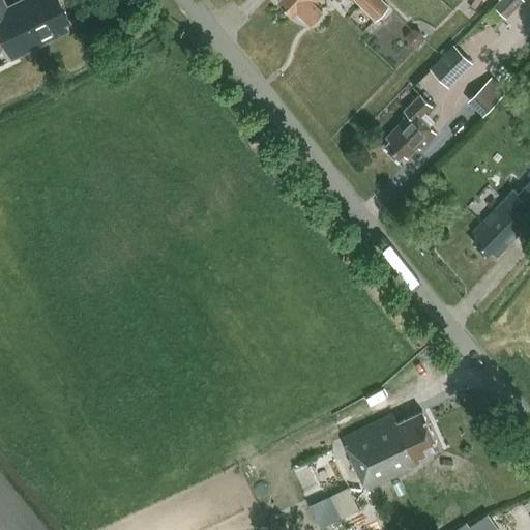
[(26,0),(9,9),(4,0),(0,0),(0,32),(10,56),(42,39),(64,27),(61,20),(66,18),(57,0),(26,0)]
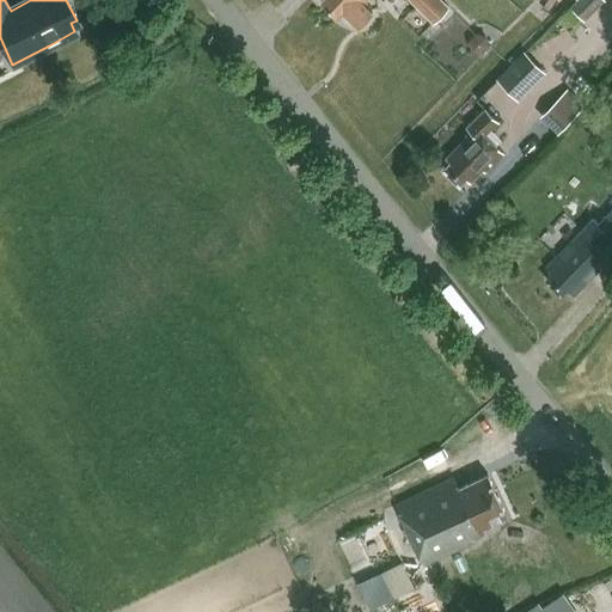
[(342,11),(355,24),(359,26),(360,24),(365,25),(372,18),(371,13),(372,12),(362,2),(365,0),(320,0),(322,0),(337,17),(342,11)]
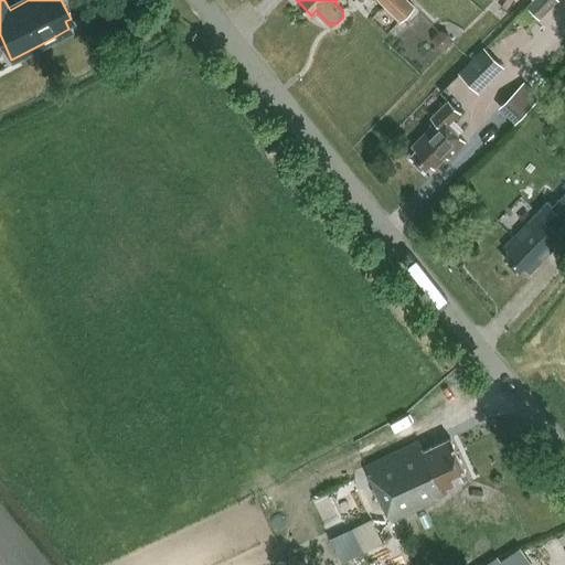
[(379,0),(401,21),(416,7),(408,0),(379,0)]
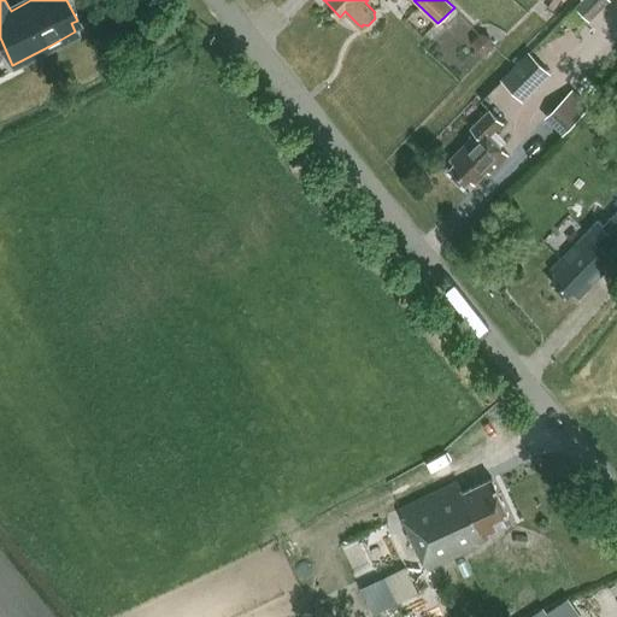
[(585,0),(579,7),(593,21),(611,0),(585,0)]
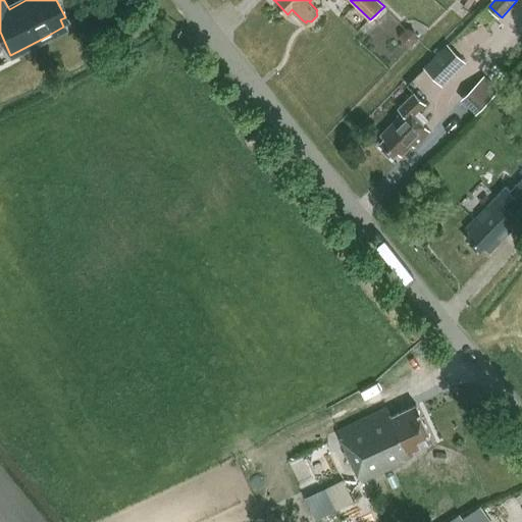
[(442,86),(466,62),(448,44),(424,67),(442,86)]
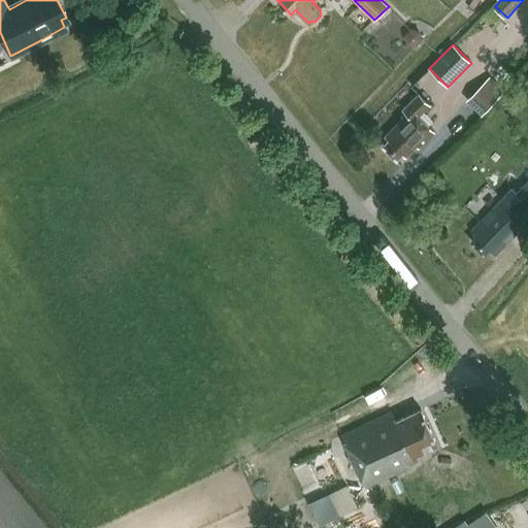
[(465,95),(480,110),(506,86),(492,70),(465,95)]
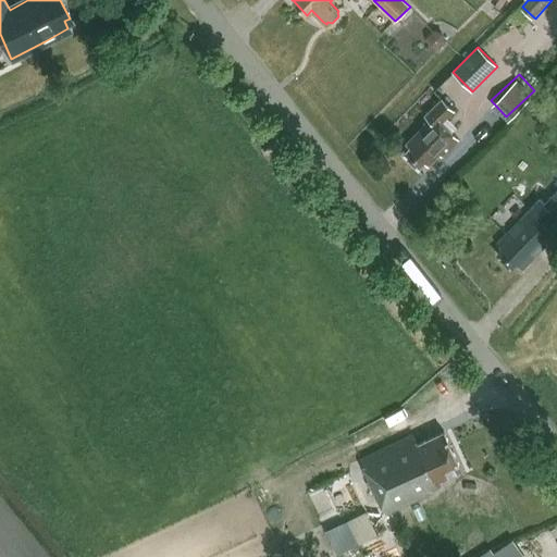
[(443,98),(441,99),(424,115),(428,119),(423,122),(425,124),(406,144),(410,148),(404,153),(418,166),(423,161),(428,165),(438,153),(441,156),(458,139),(442,122),(454,110),(443,98)]
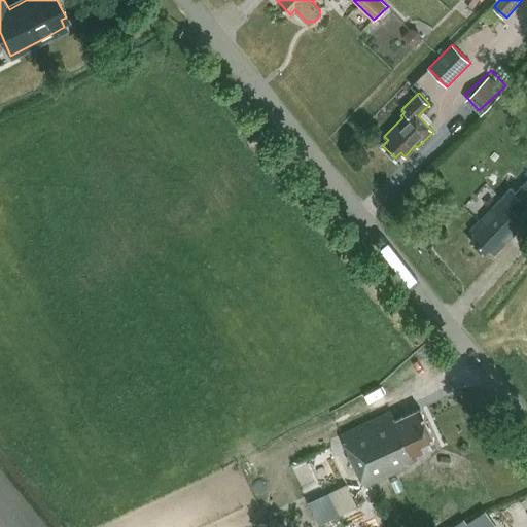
[(523,220),(526,215),(526,177),(514,191),(512,188),(470,231),(476,236),(470,241),(484,254),(489,249),(494,254),(525,222),(523,220)]
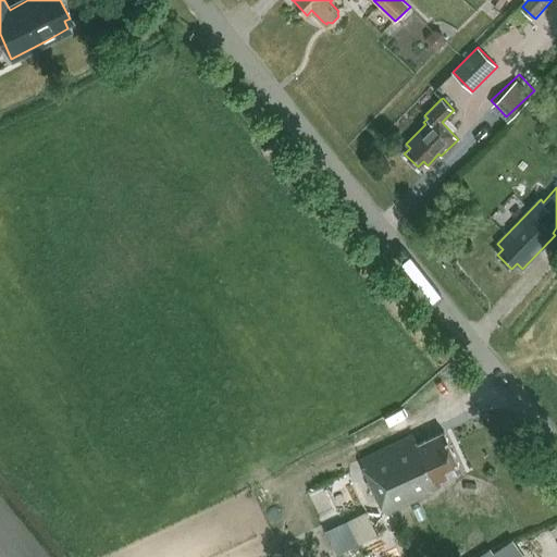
[(432,489),(442,484),(440,479),(461,469),(444,431),(418,444),(413,434),(360,459),(386,514),(433,492),(432,489)]
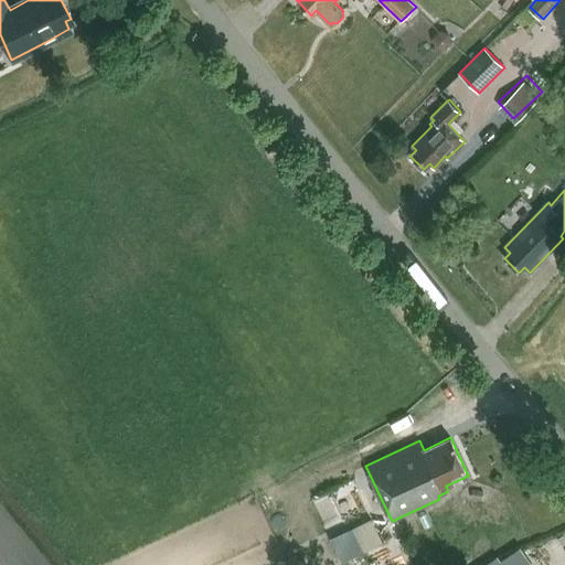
[(372,520),(352,529),(363,552),(382,543),(372,520)]
